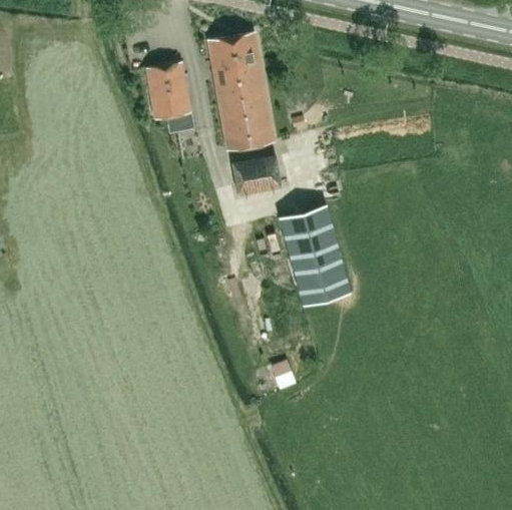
[(227,151),(273,142),(253,33),(208,42),(227,151)]
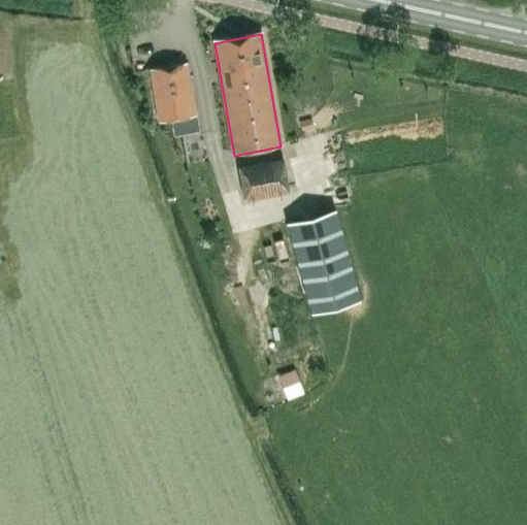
[(196,118),(187,65),(151,71),(159,125),(196,118)]
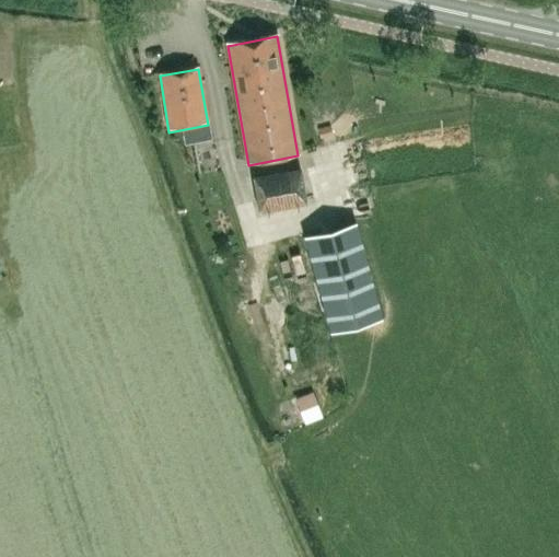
[(252,180),(258,216),(307,207),(301,171),(252,180)]
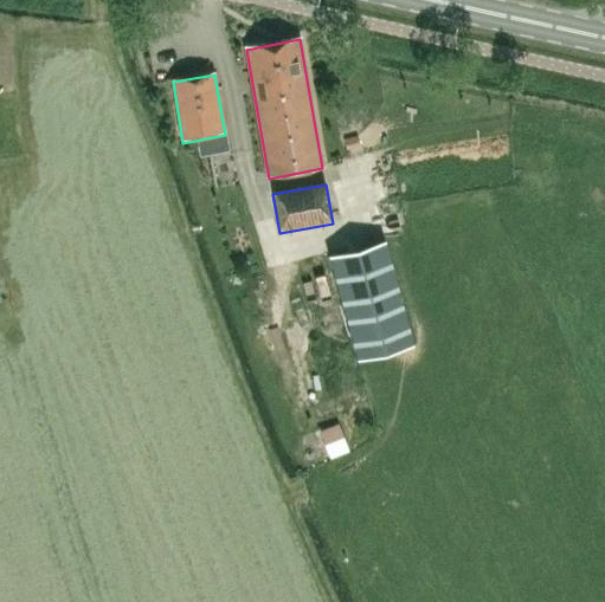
[(413,347),(385,243),(329,258),(358,362),(413,347)]
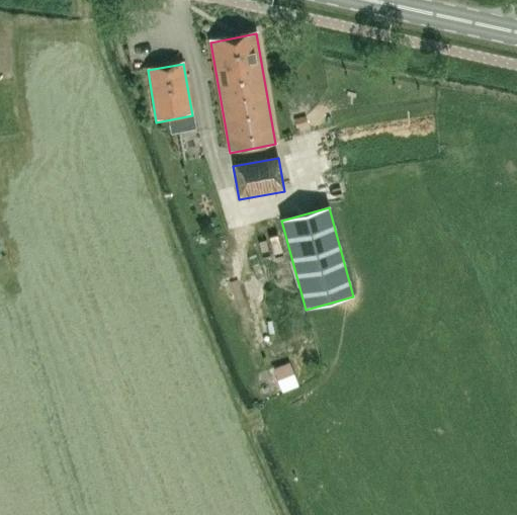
[(291,347),(312,343),(310,333),(289,337),(291,347)]
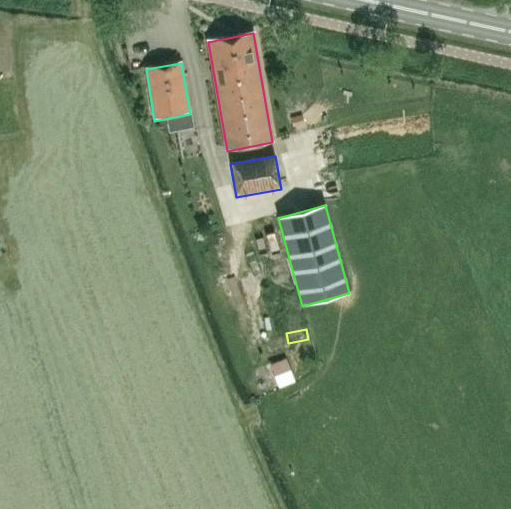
[(294,382),(286,361),(271,367),(279,388),(294,382)]
